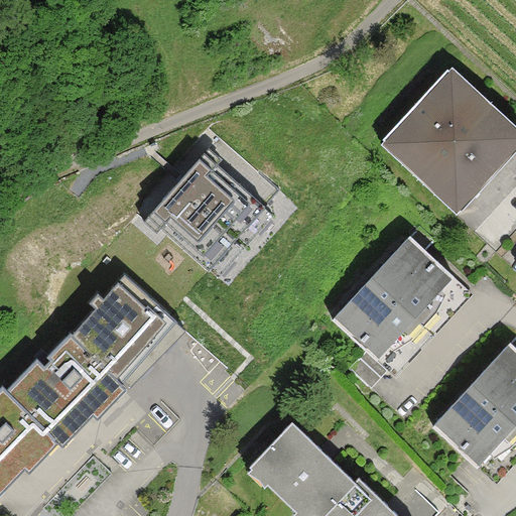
[(515,149),(515,132),(447,70),(383,139),(460,211),(515,149)]
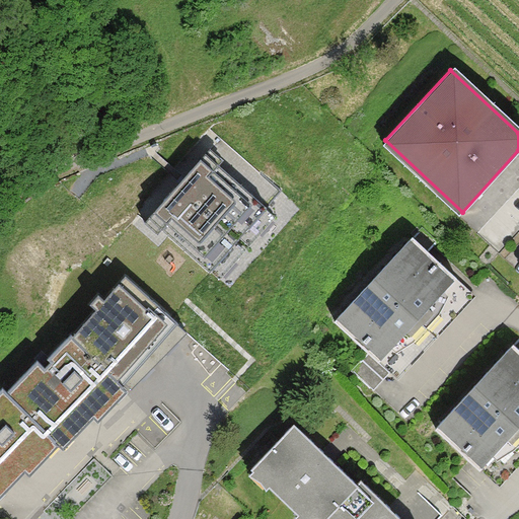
[(218,165),(223,160),(210,149),(144,223),(157,234),(162,230),(210,272),(267,208),(218,165)]
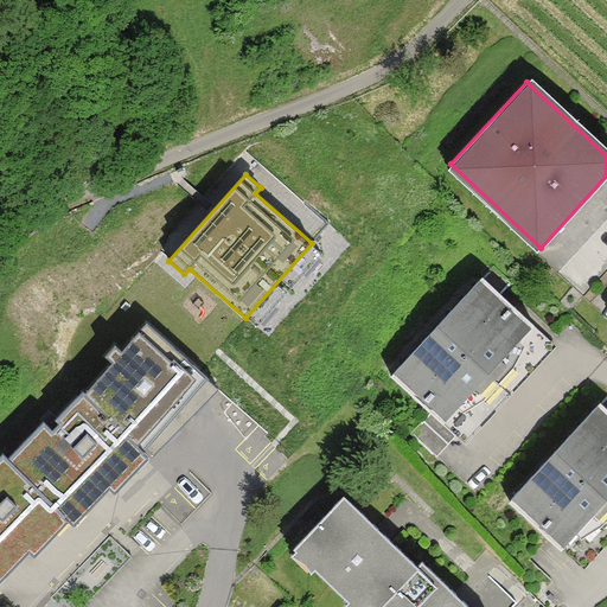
[(442,423),(534,325),(483,278),(391,376),(442,423)]
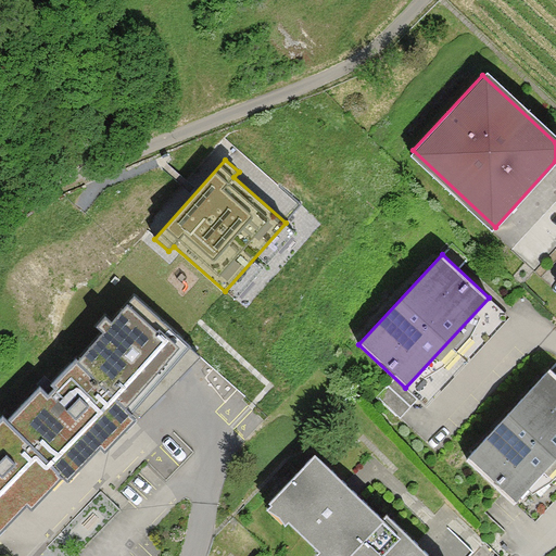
[(0,522),(0,523),(21,502),(25,506),(26,504),(27,505),(49,482),(43,478),(53,469),(58,474),(70,462),(74,466),(95,444),(98,449),(100,446),(101,447),(122,425),(117,420),(127,411),(130,415),(131,414),(190,346),(134,297),(112,321),(105,316),(97,326),(102,331),(77,359),(76,358),(51,384),(53,388),(48,394),(39,387),(8,419),(2,415),(0,417),(0,522)]
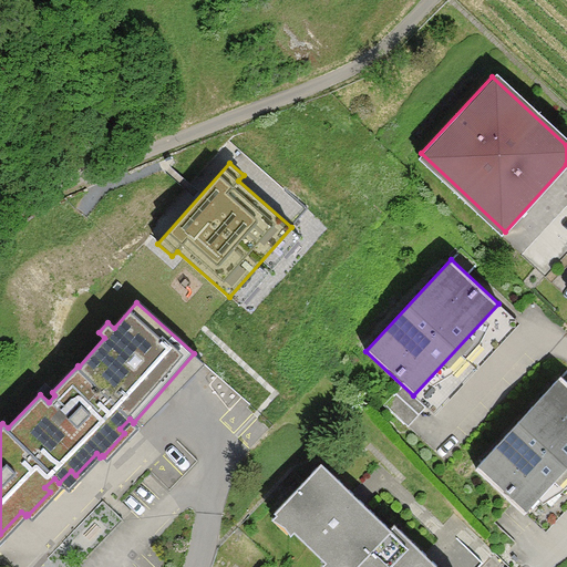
[(524,513),(566,465),(566,381),(560,375),(475,468),(524,513)]
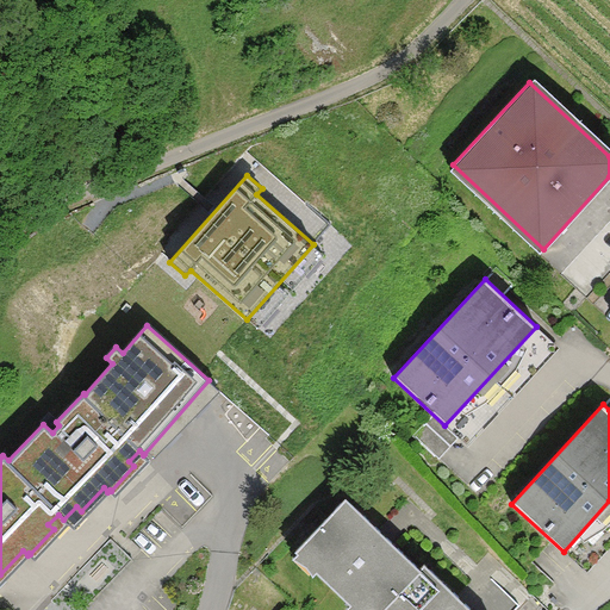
[(419,568),(346,498),(294,551),(298,553),(300,551),(318,567),(316,571),(350,604),(354,601),(363,609),(472,609),(423,564),(419,568)]
